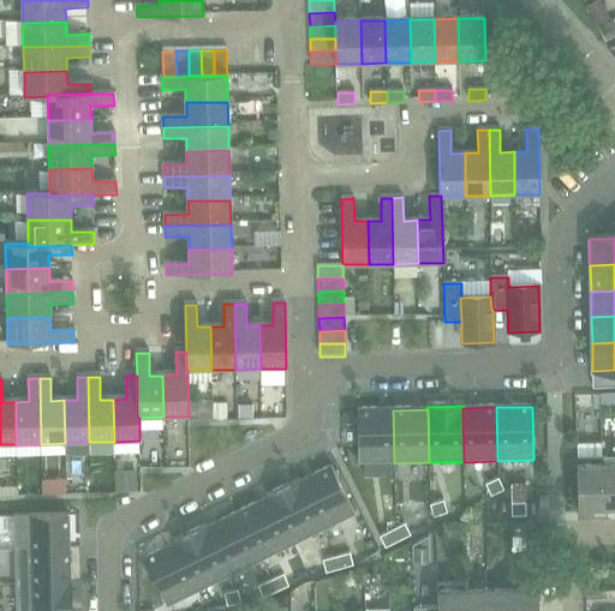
[(358,465),(394,463),(393,411),(357,411),(358,465)]
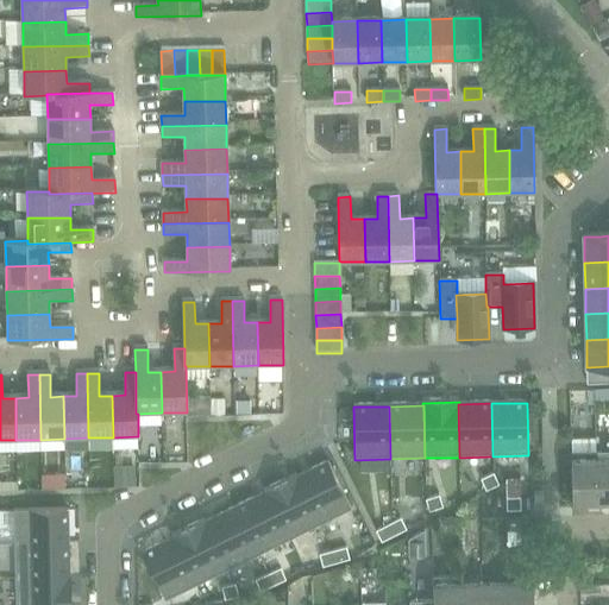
[(608,453),(596,454),(597,503),(608,502),(608,508),(608,506),(608,453)]
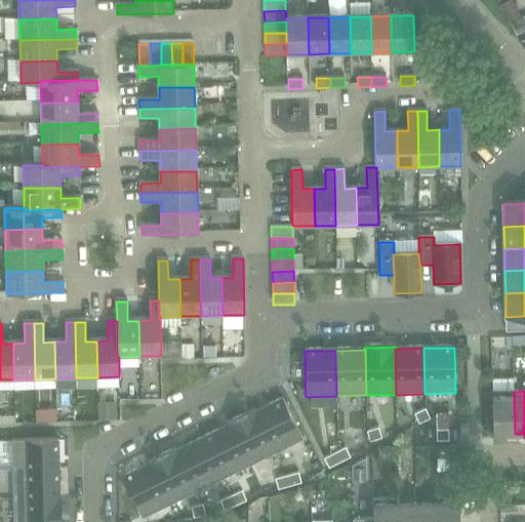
[(515,434),(514,392),(492,392),(493,439),(507,438),(507,434),(515,434)]
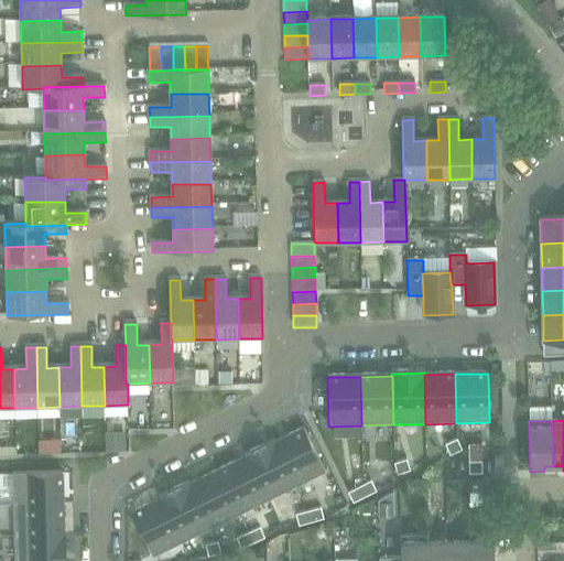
[(274,444),(296,488),(326,473),(304,430),(275,443),(274,444)]
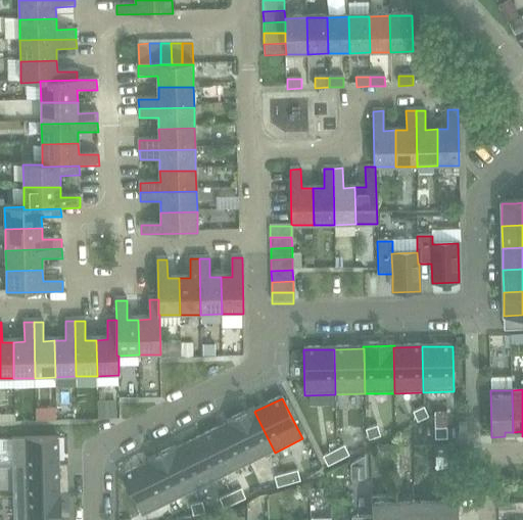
[(418,423),(428,418),(424,408),(413,413),(418,423)]
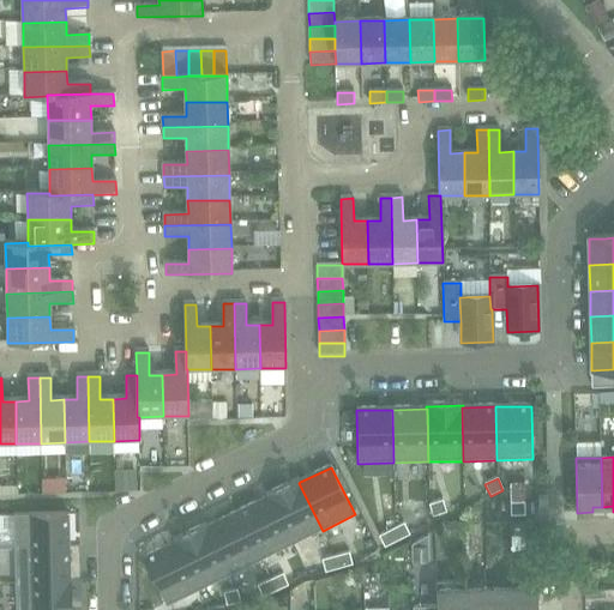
[(293,545),(323,531),(299,483),(300,482),(299,479),(266,496),(268,499),(270,497),(293,545)]
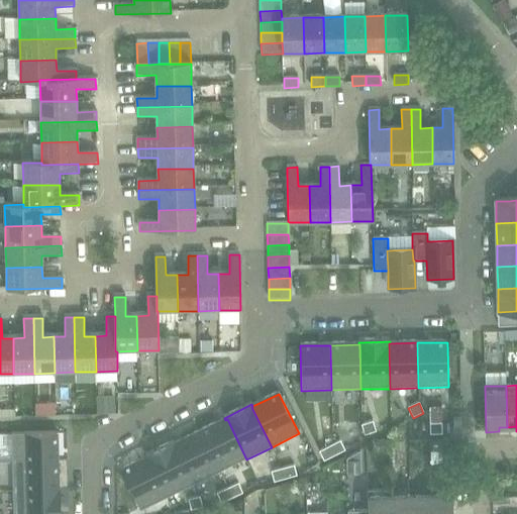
[(219,473),(246,459),(227,419),(225,420),(200,432),(219,473)]
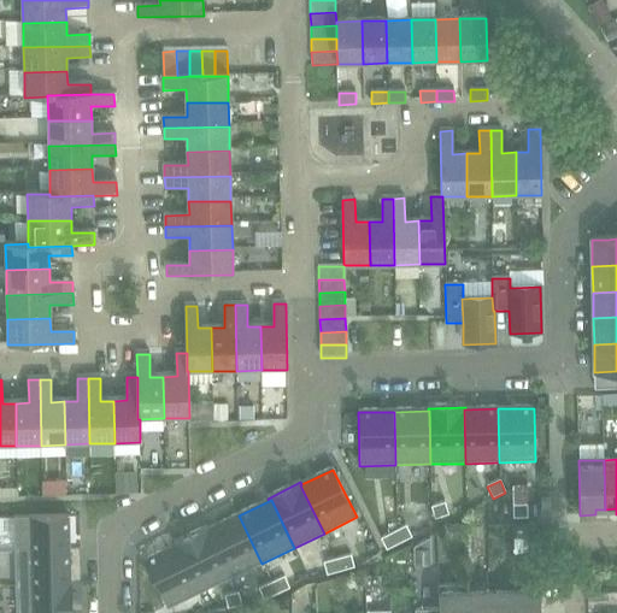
[(445,504),(432,508),(435,520),(448,516),(445,504)]
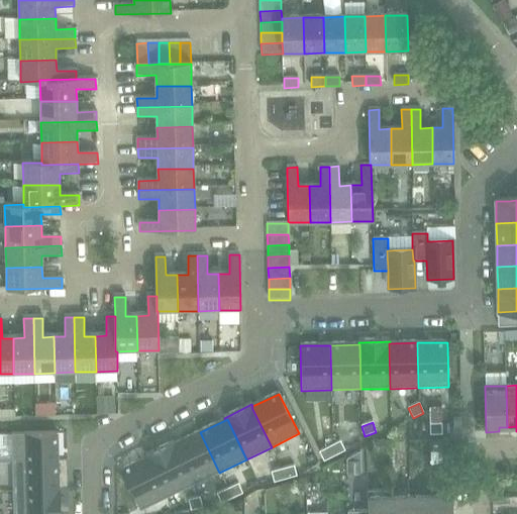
[(442,424),(430,425),(430,435),(442,435),(442,424)]
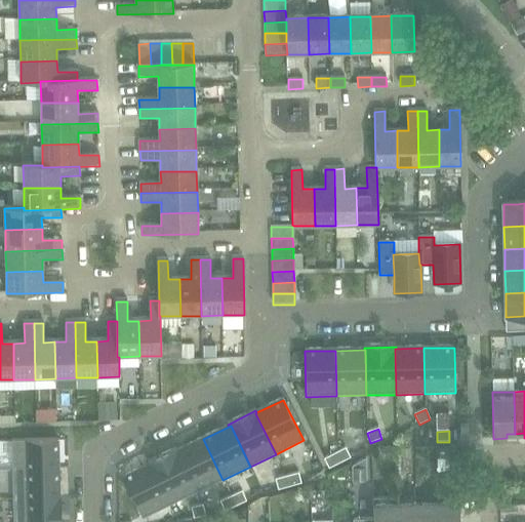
[(223,480),(203,439),(177,451),(176,452),(196,493),(223,480)]
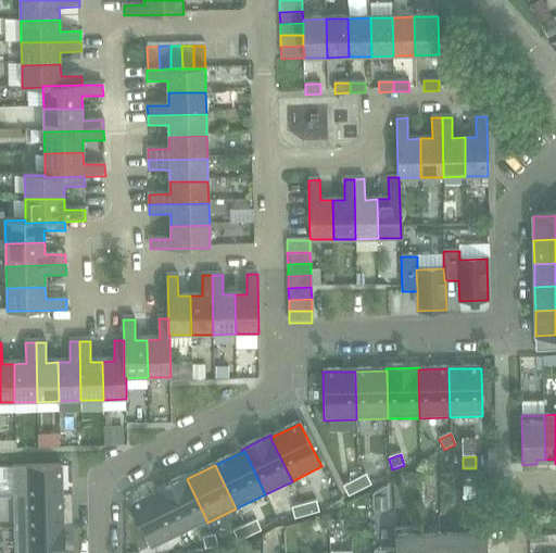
[(12,468),(13,500),(61,499),(61,466),(12,468)]
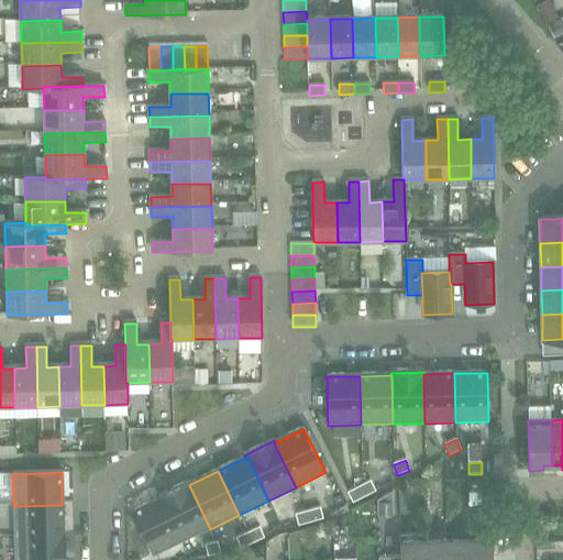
[(359,487),(364,497),(376,492),(371,481),(359,487)]
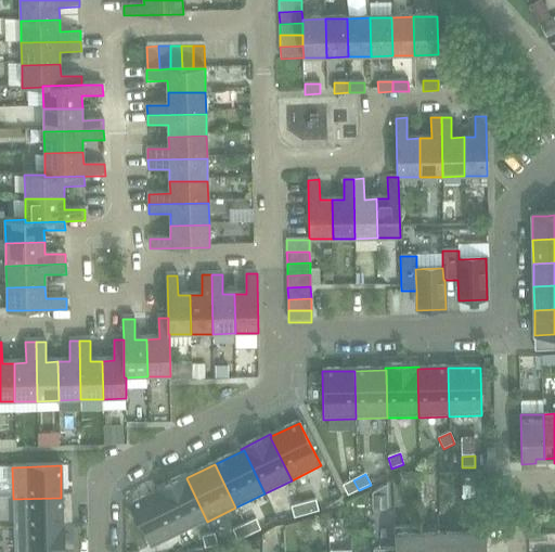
[(179,535),(207,522),(186,478),(188,477),(186,475),(156,490),(157,492),(158,491),(179,535)]
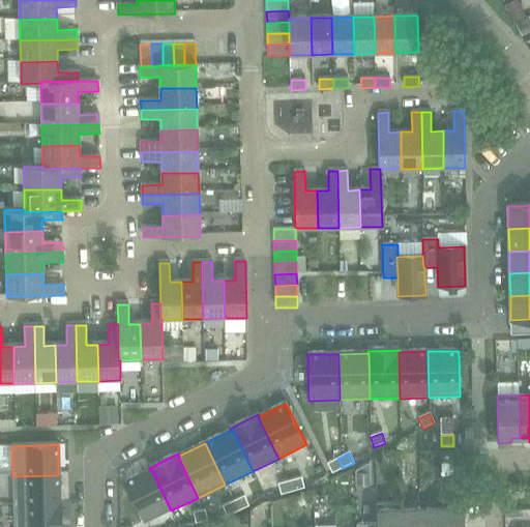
[(332,474),(343,468),(337,459),(327,464),(332,474)]
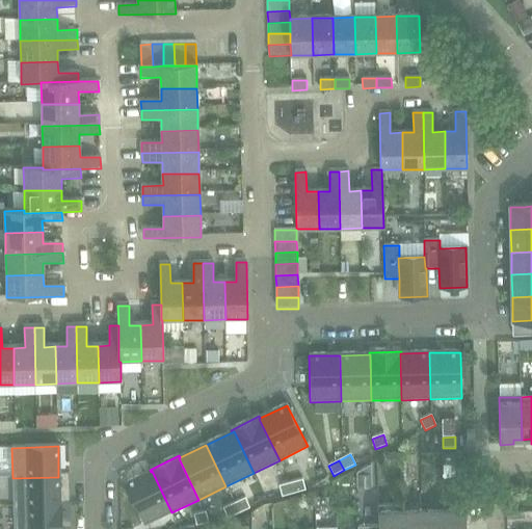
[(357,475),(357,490),(373,488),(372,467),(357,475)]
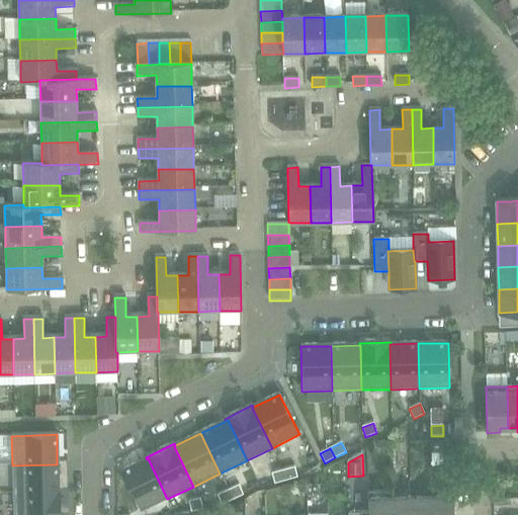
[(141,513),(167,499),(148,458),(147,459),(120,473),(141,513)]
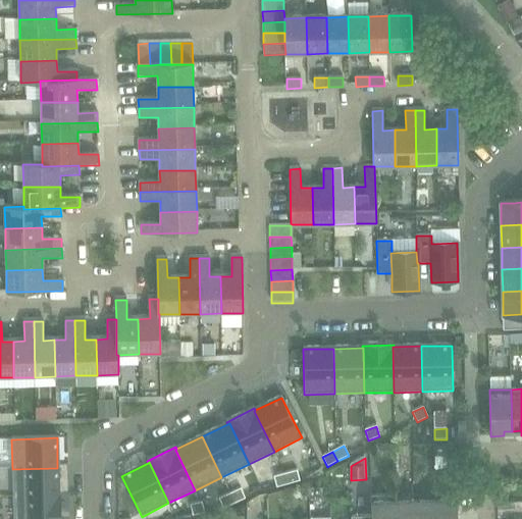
[(58,498),(58,497),(57,468),(12,469),(13,499),(58,498)]
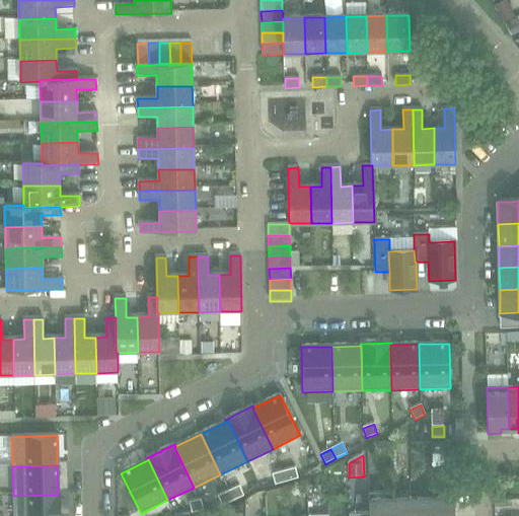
[(295,468),(284,471),(287,482),(298,478),(295,468)]
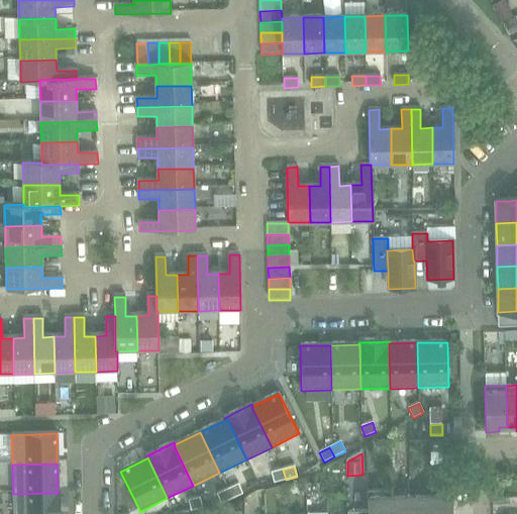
[(283,470),(271,473),(274,483),(286,480),(283,470)]
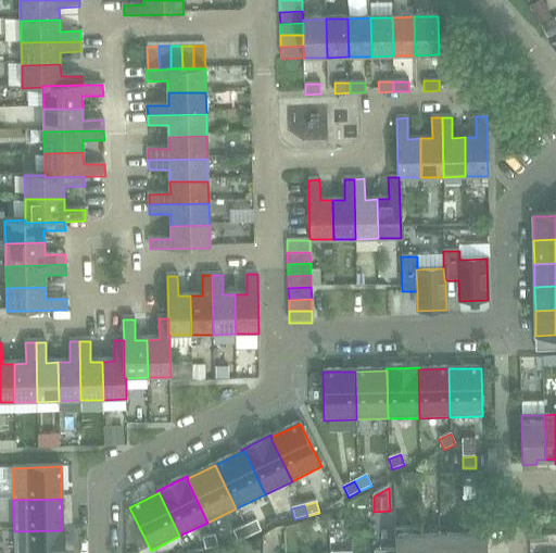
[(256,522),(244,527),(250,537),(261,531),(256,522)]
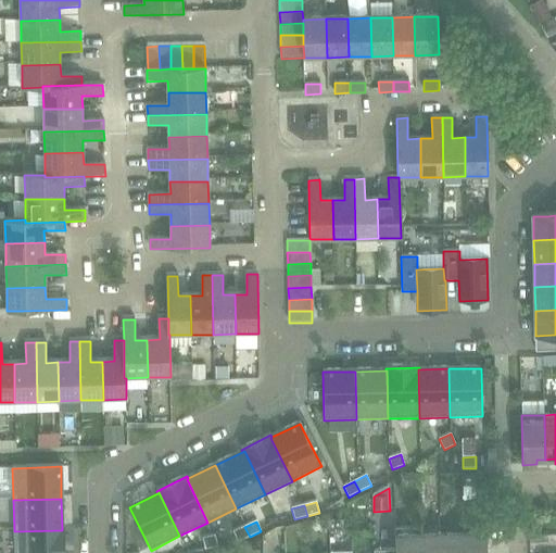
[(244,527),(234,532),(238,542),(250,537),(244,527)]
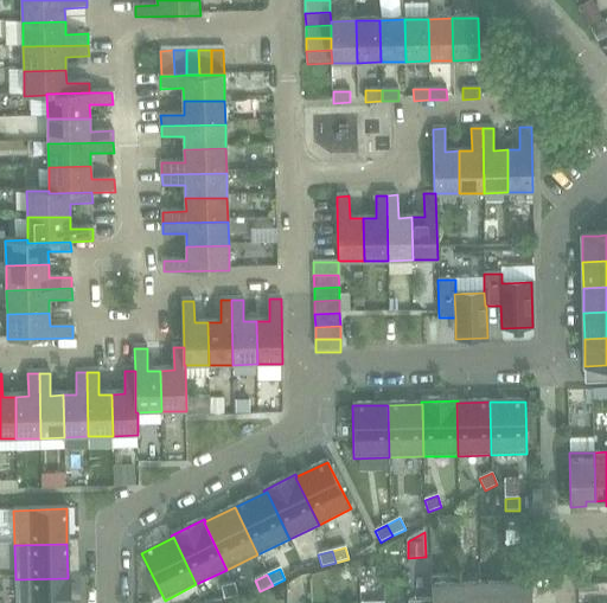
[(529,581),(505,579),(505,602),(530,602),(530,575),(529,575),(529,581)]
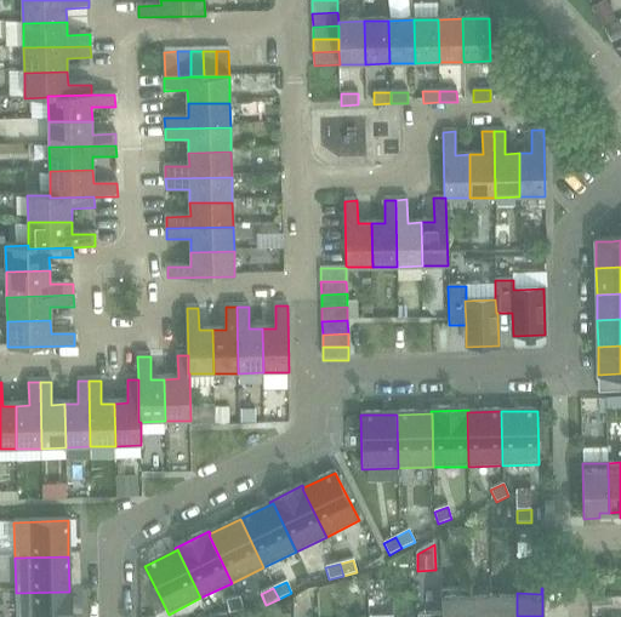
[(73,616),(72,590),(69,590),(69,592),(16,593),(16,616),(73,616)]
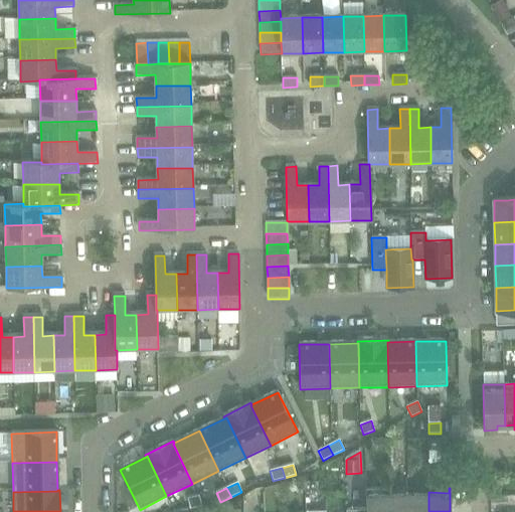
[(428,511),(428,492),(407,493),(407,511),(428,511)]
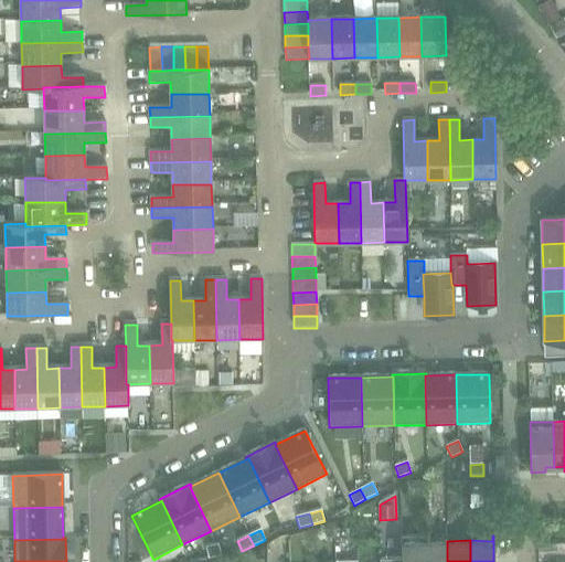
[(447,561),(447,541),(425,542),(425,561),(447,561)]
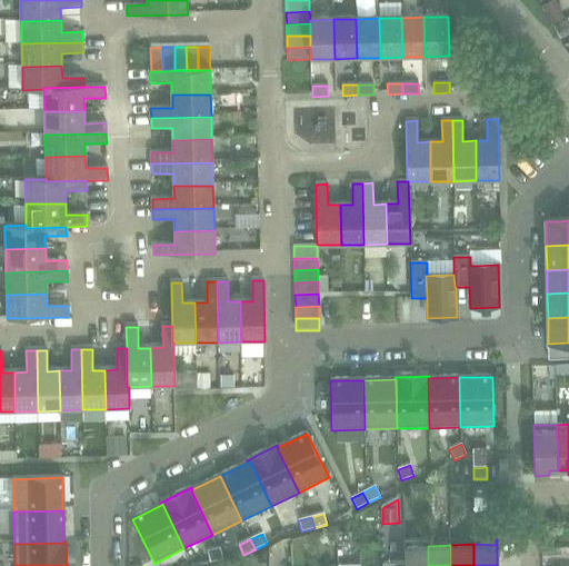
[(405,546),(405,565),(428,565),(428,546),(405,546)]
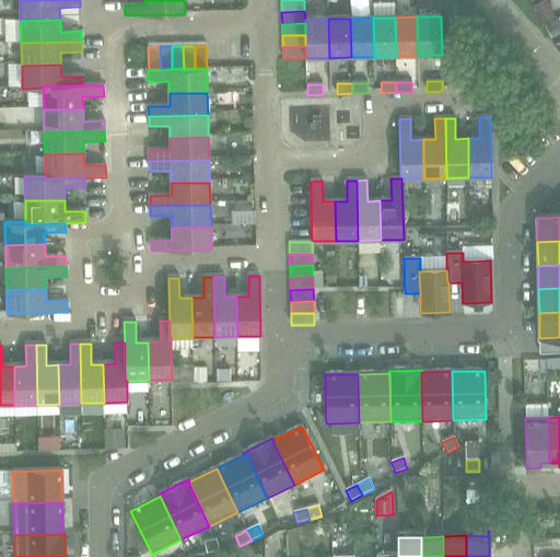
[(217,540),(203,543),(207,554),(220,550),(217,540)]
